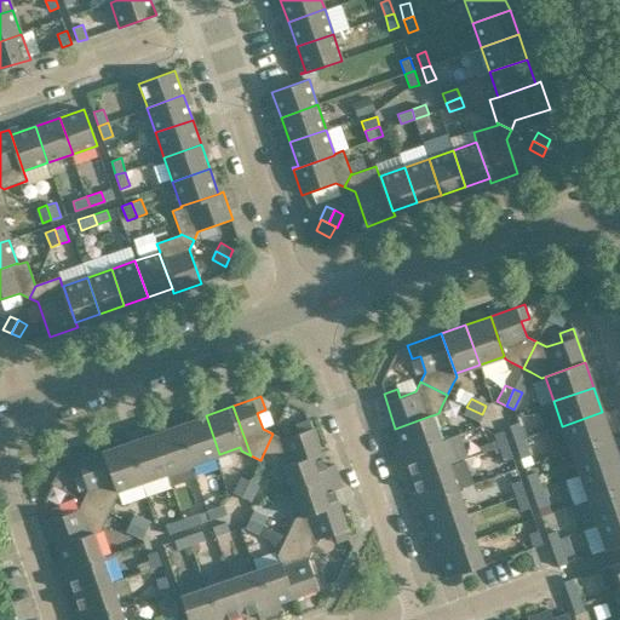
[(466,407),(463,415),(477,423),(482,414),(466,407)]
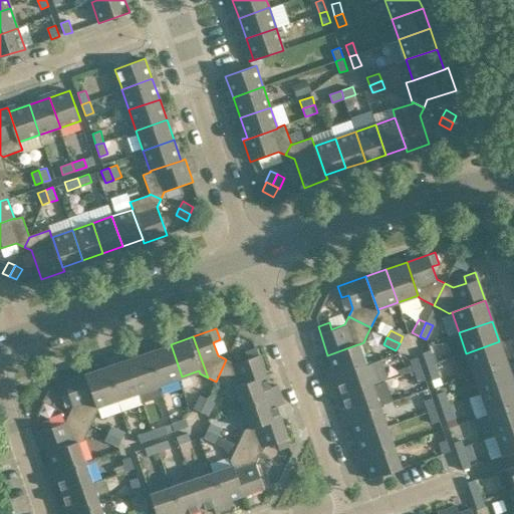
[(499,341),(466,353),(473,373),(506,361),(499,341)]
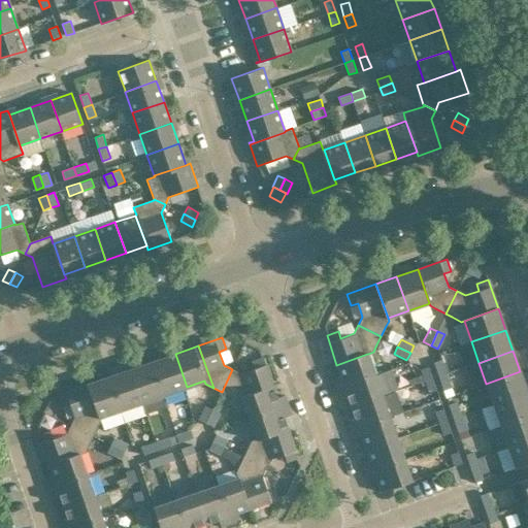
[(187,387),(175,354),(152,362),(163,394),(164,394),(187,387)]
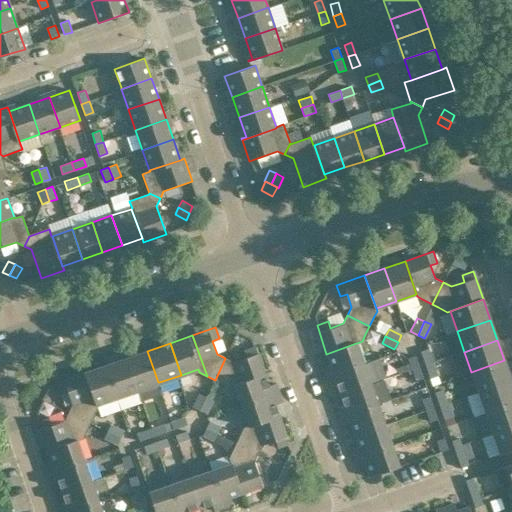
[(330,365),(323,367),(326,376),(364,363),(357,343),(356,343),(326,354),(330,365)]
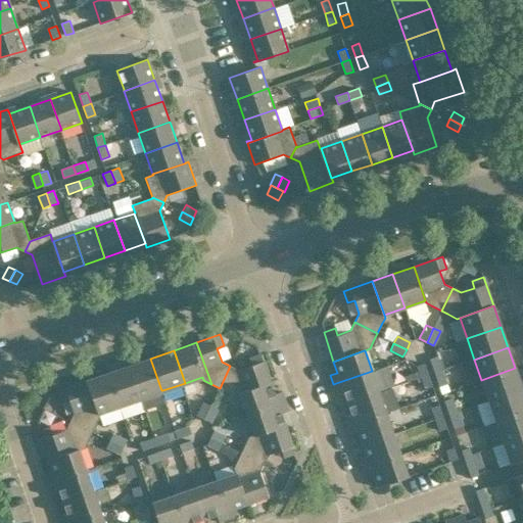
[(270,379),(260,354),(249,358),(251,365),(238,370),(230,366),(220,388),(230,392),(270,379)]
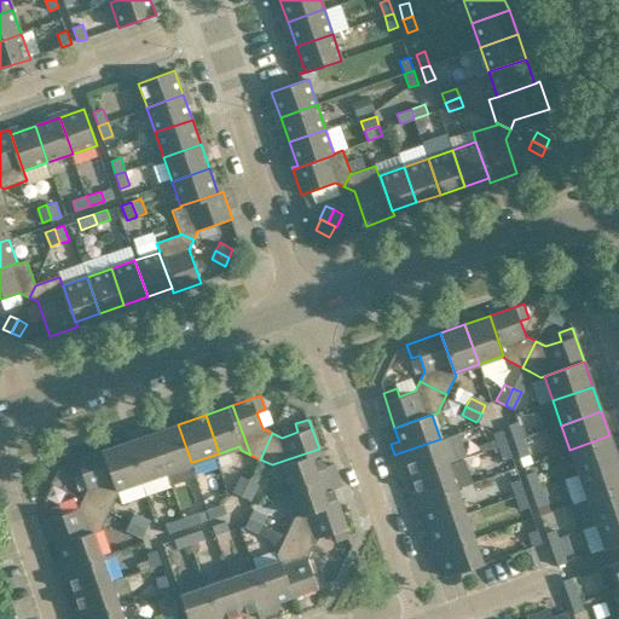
[(518,421),(508,424),(514,441),(524,438),(518,421)]
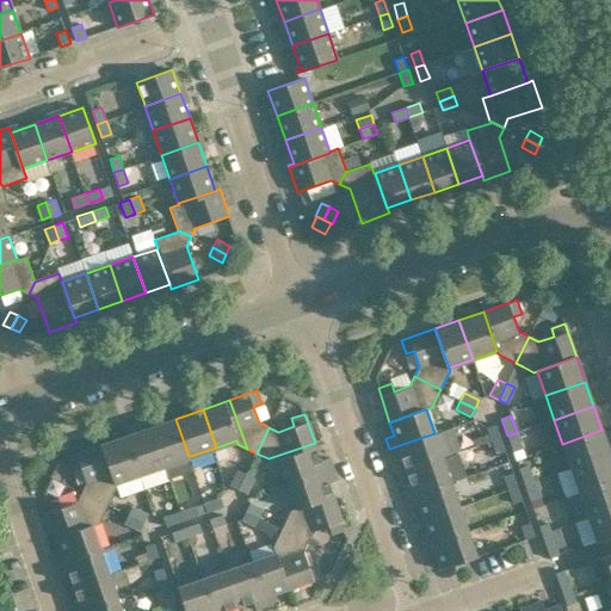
[(189,456),(176,419),(149,429),(162,466),(189,456)]
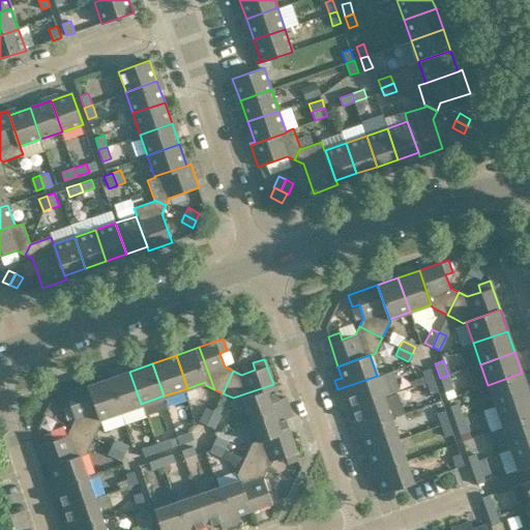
[(424,377),(427,383),(434,380),(430,369),(422,371),(424,377)]
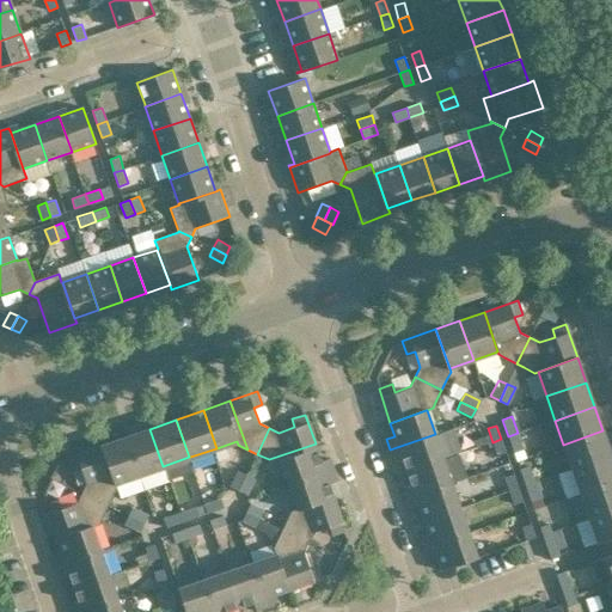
[(435,434),(390,450),(395,461),(402,458),(407,471),(444,459),(458,453),(461,452),(453,428),(435,434)]
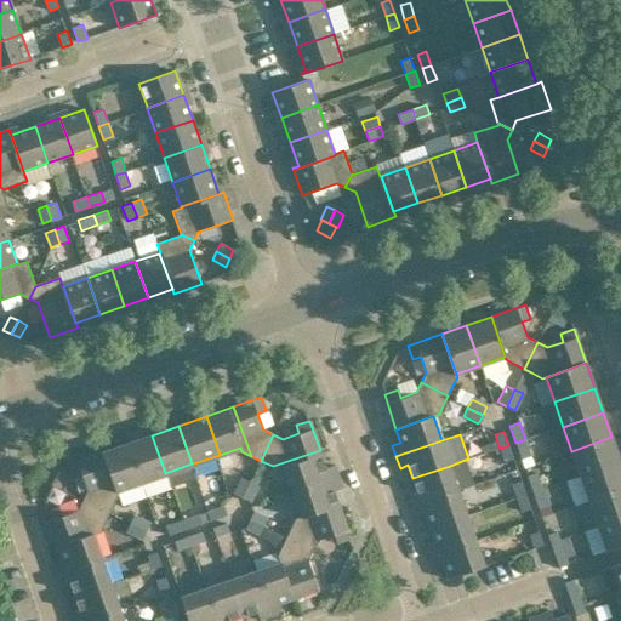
[(165,473),(152,436),(124,444),(137,483),(165,473)]
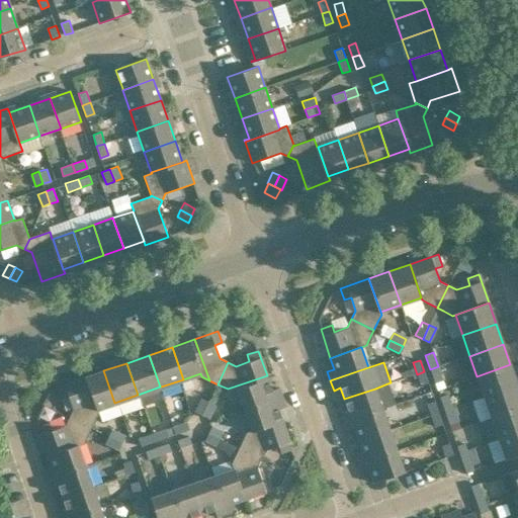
[(510,364),(477,376),(484,397),(517,385),(510,364)]
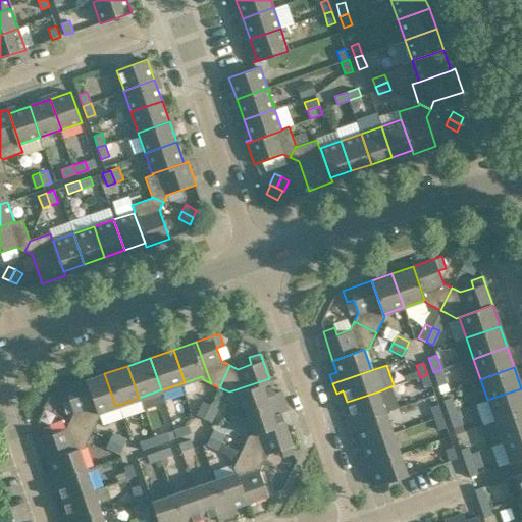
[(441,369),(433,372),(438,385),(447,382),(441,369)]
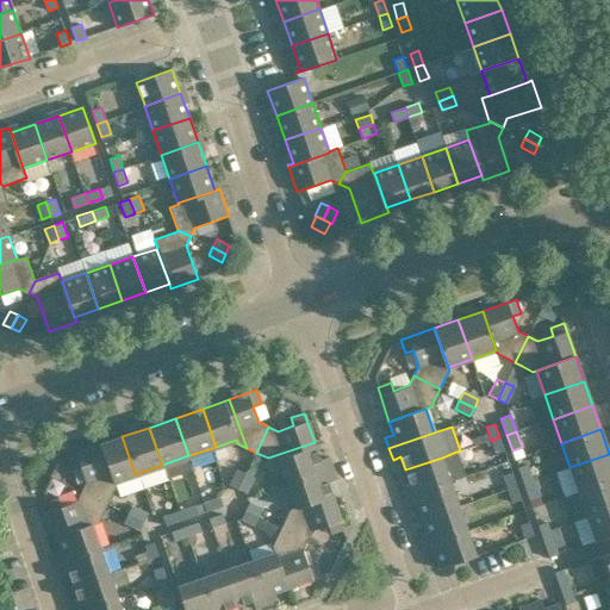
[(122,436),(95,446),(111,493),(116,484),(114,481),(135,474),(122,436)]
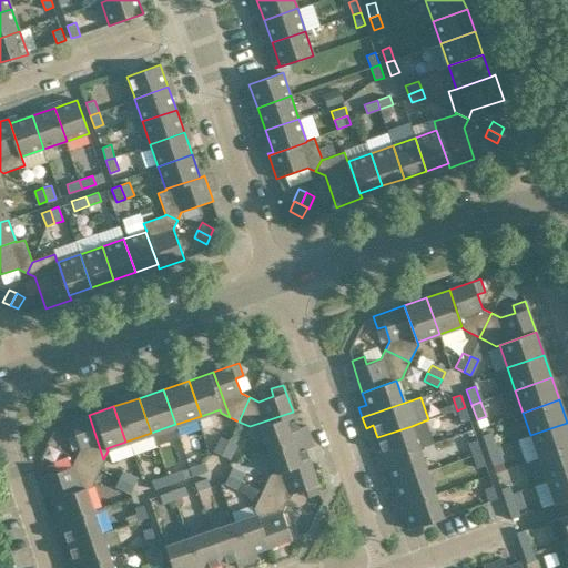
[(469,419),(465,407),(457,411),(462,423),(469,419)]
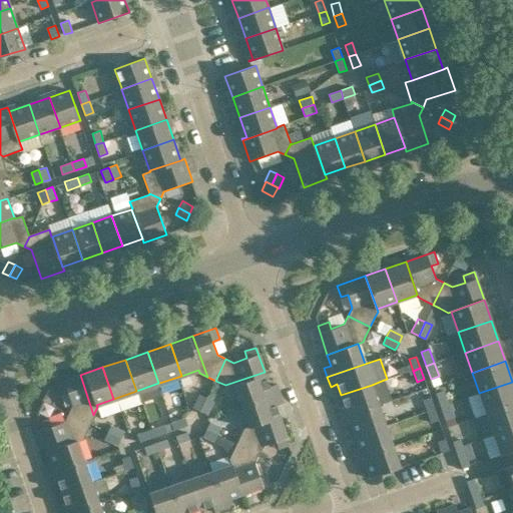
[(280,394),(277,384),(270,387),(265,372),(225,385),(232,388),(236,387),(242,406),(280,394)]
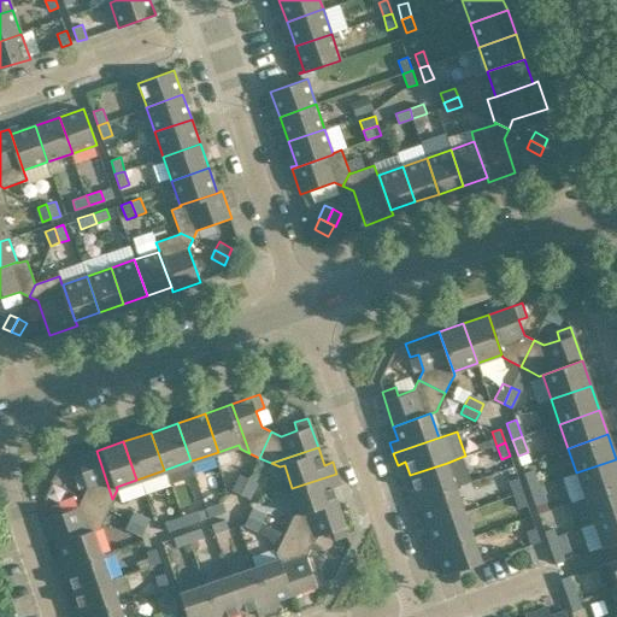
[(112,499),(97,451),(69,460),(74,474),(82,471),(87,487),(82,497),(107,510),(112,499)]
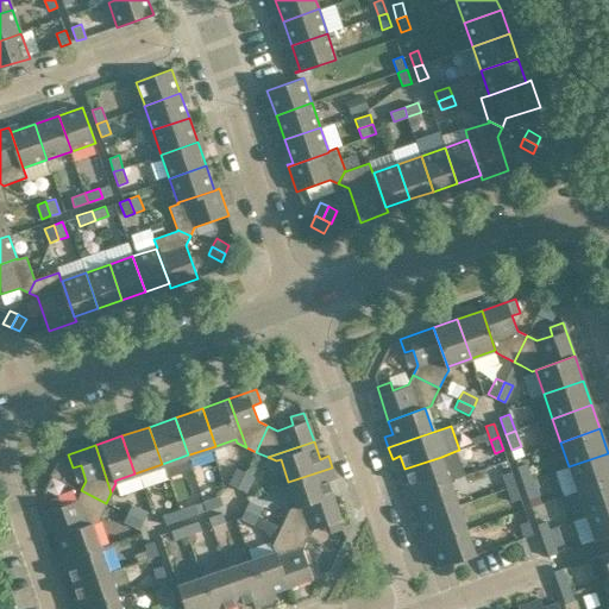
[(608,453),(569,466),(577,491),(608,479),(608,453)]
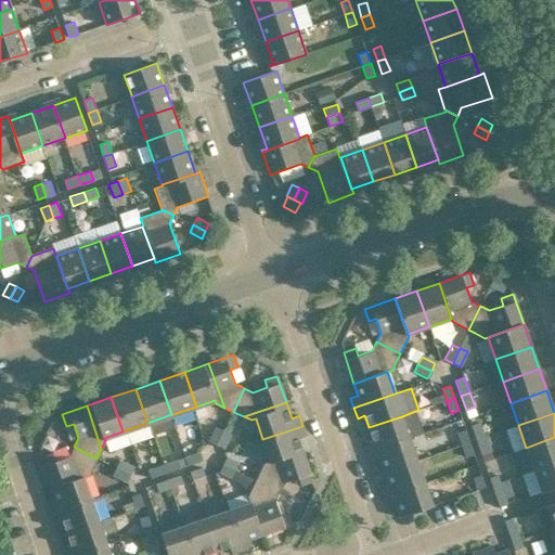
[(373,439),(365,442),(369,452),(410,438),(402,416),(369,427),(373,439)]
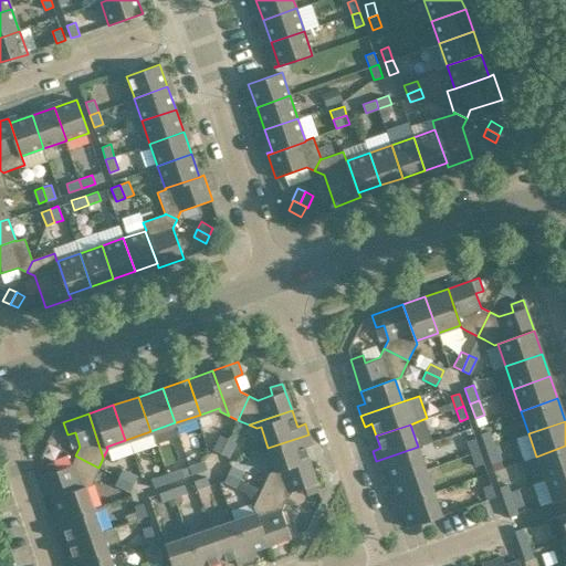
[(489,430),(481,432),(486,448),(494,444),(489,430)]
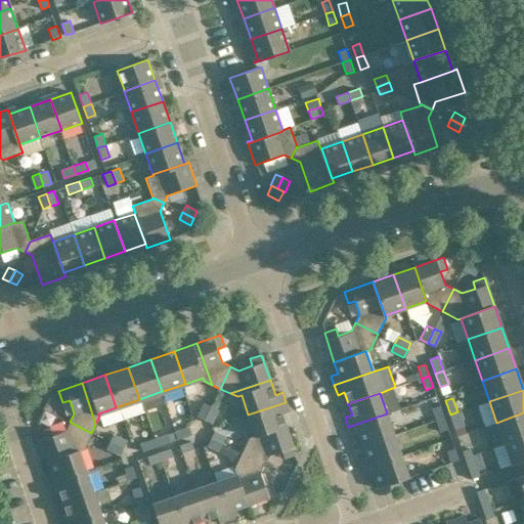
[(204,420),(211,405),(203,402),(197,417),(204,420)]
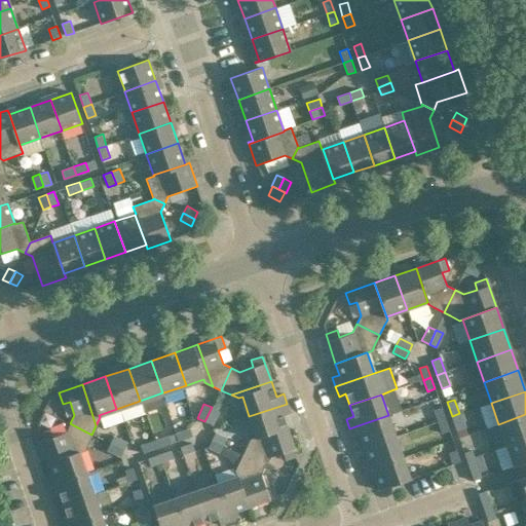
[(284,415),(290,413),(287,404),(249,416),(257,438),(251,440),(249,445),(289,430),(284,415)]
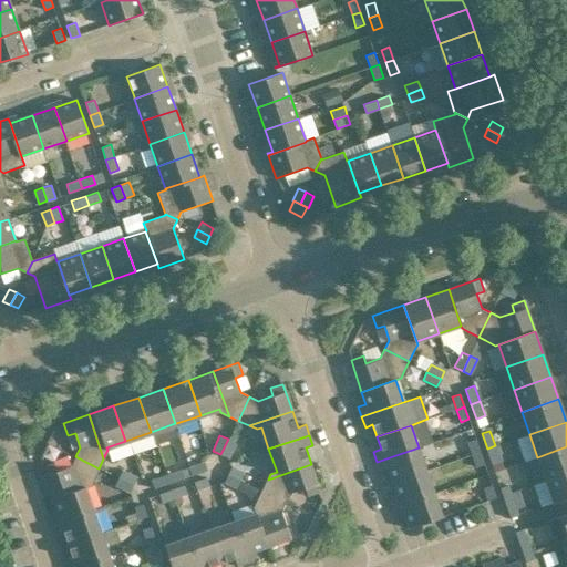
[(236,443),(228,439),(220,454),(229,459),(236,443)]
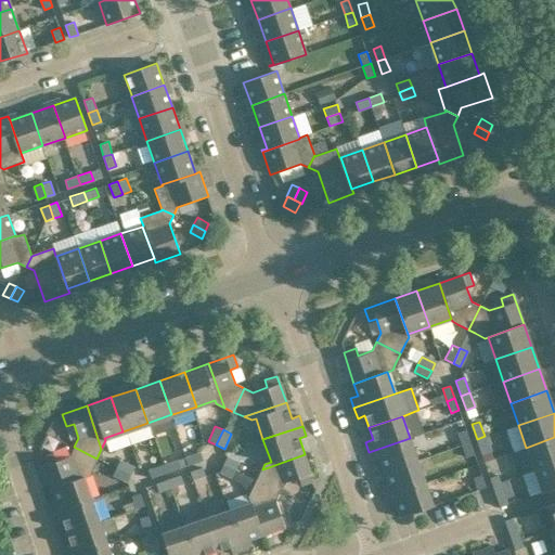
[(457,433),(462,444),(469,442),(465,429),(457,433)]
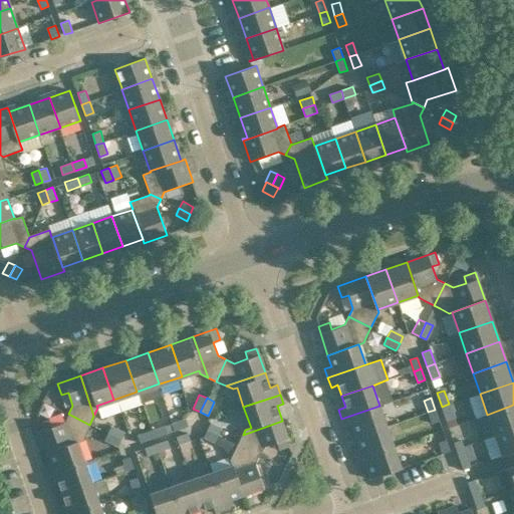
[(449,404),(442,407),(446,421),(454,418),(449,404)]
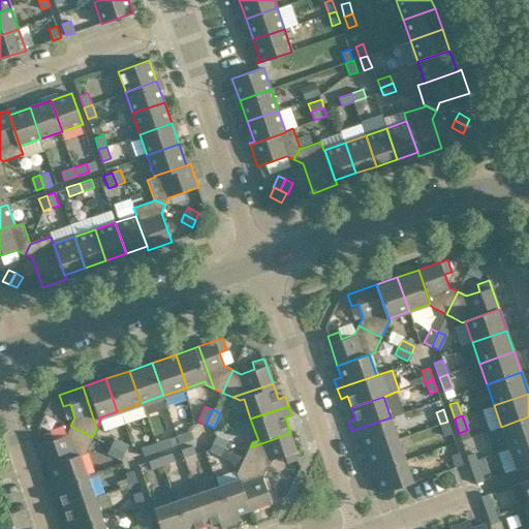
[(528,416),(501,427),(509,447),(528,440),(528,416)]
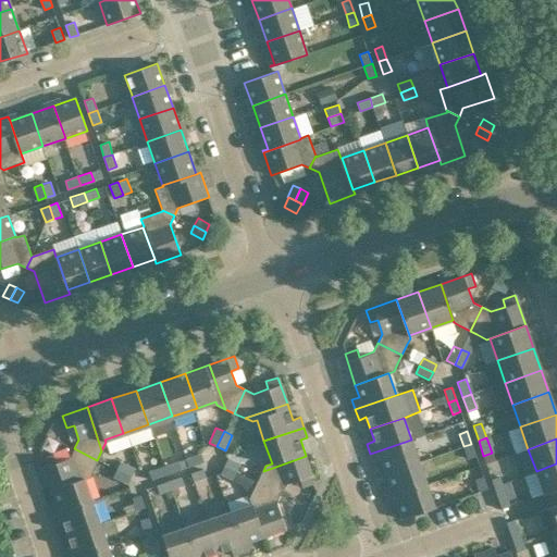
[(411,440),(370,454),(374,465),(381,461),(385,473),(419,462),(411,440)]
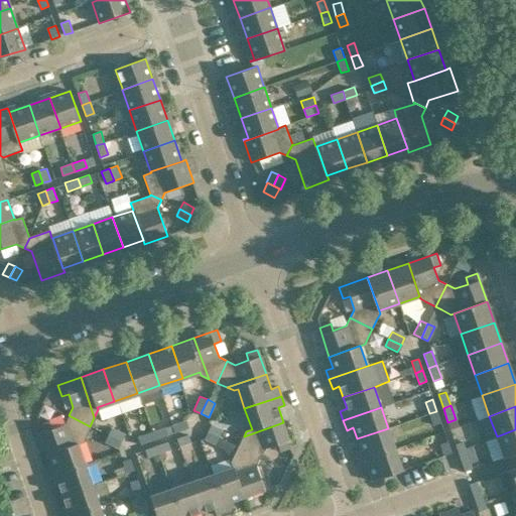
[(440,422),(436,411),(429,413),(433,424),(440,422)]
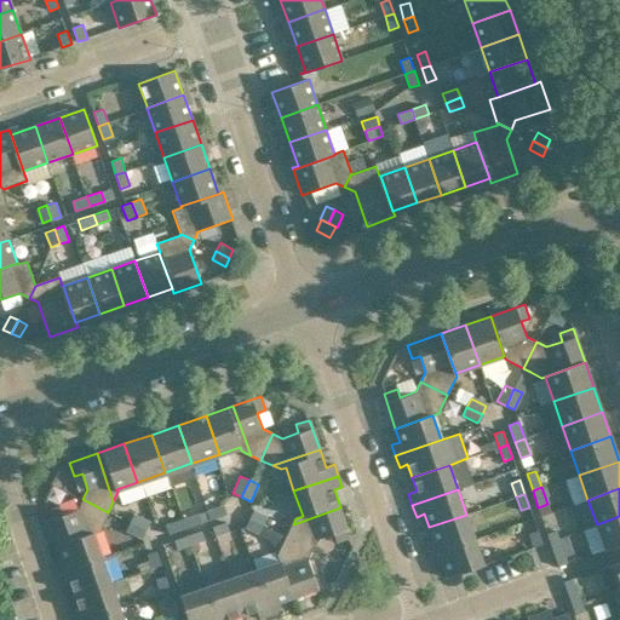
[(99,529),(108,512),(82,499),(78,509),(62,515),(59,506),(45,511),(57,546),(93,533),(101,530),(99,529)]
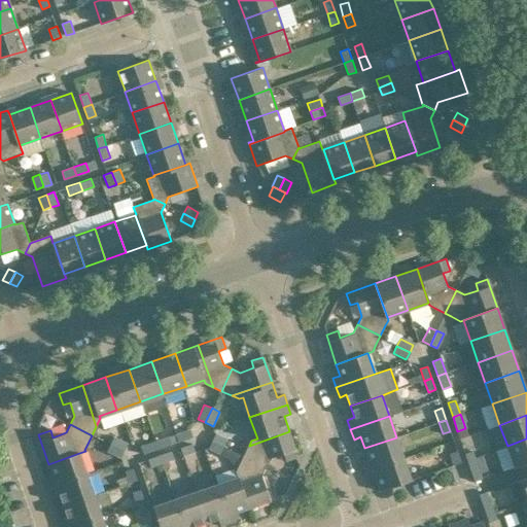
[(189,428),(175,433),(178,442),(194,436),(189,428)]
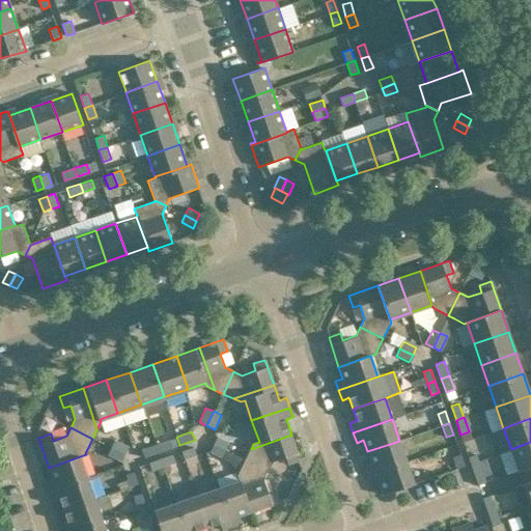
[(300,460),(291,435),(251,449),(246,459),(268,470),(272,462),(285,457),(288,465),(300,460)]
